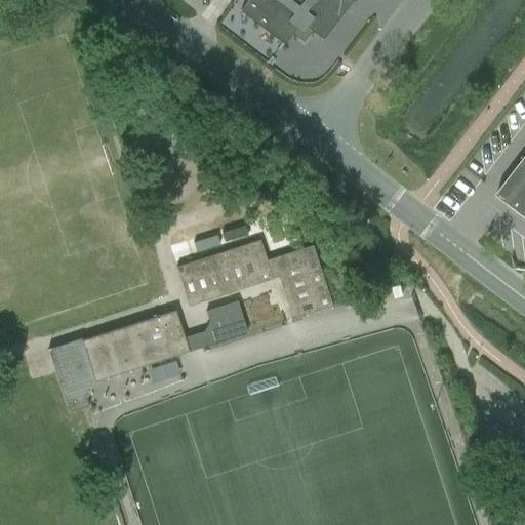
[(248,0),(240,11),(283,44),(294,31),(298,33),(306,33),(309,29),(322,39),(352,0),(248,0)]
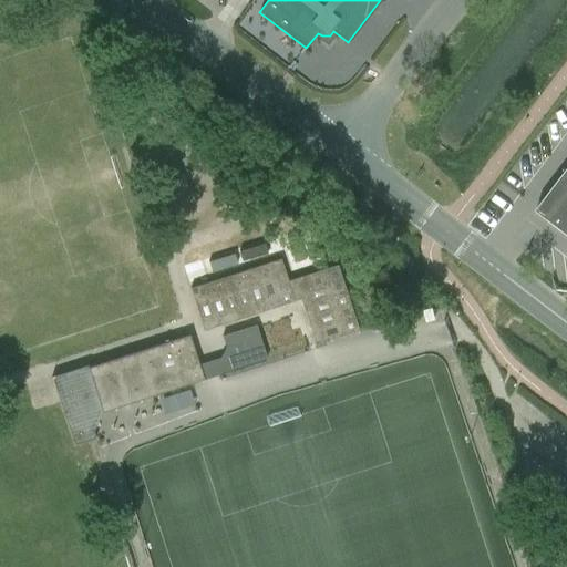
[(566,168),(537,208),(566,230),(566,168)]
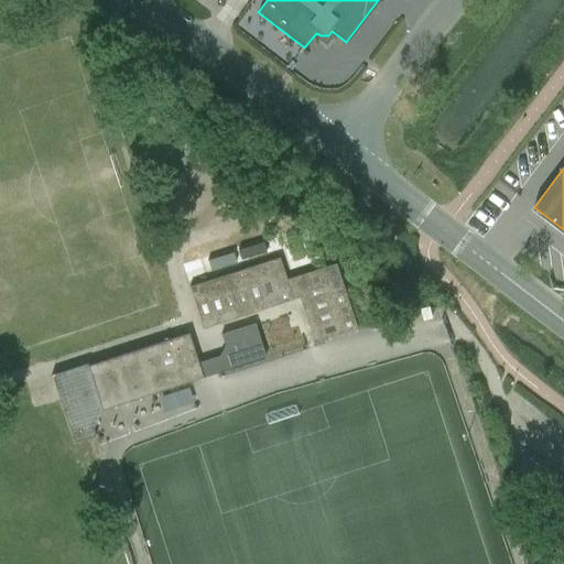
[(306,236),(282,243),(290,270),(315,262),(306,236)]
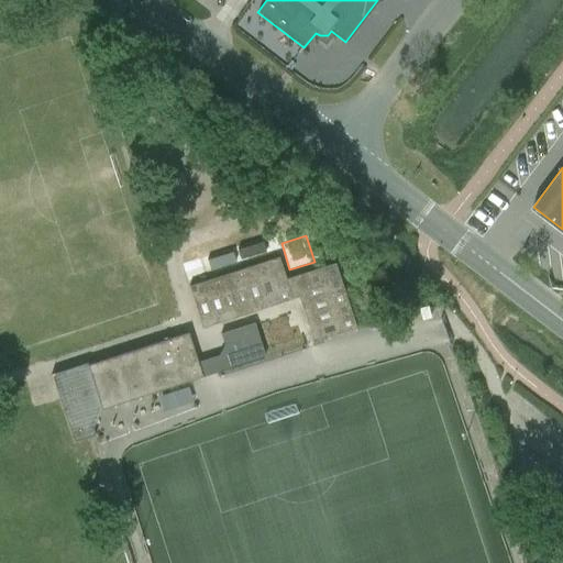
[(291,299),(278,257),(189,286),(202,328),(291,299)]
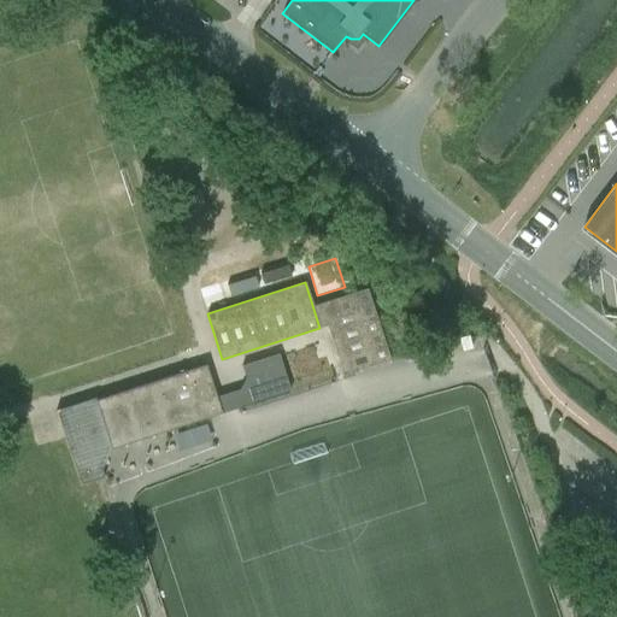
[(319,304),(342,375),(391,359),(368,289),(319,304)]
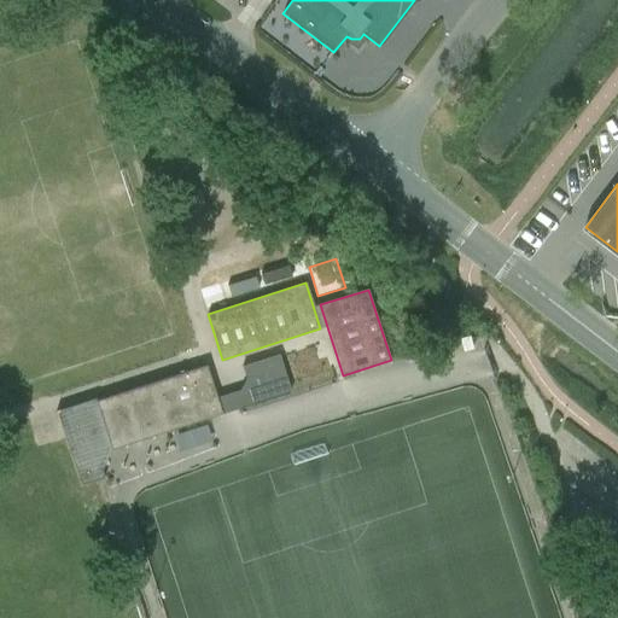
[(249,404),(290,391),(279,355),(242,366),(246,383),(244,389),(249,404)]
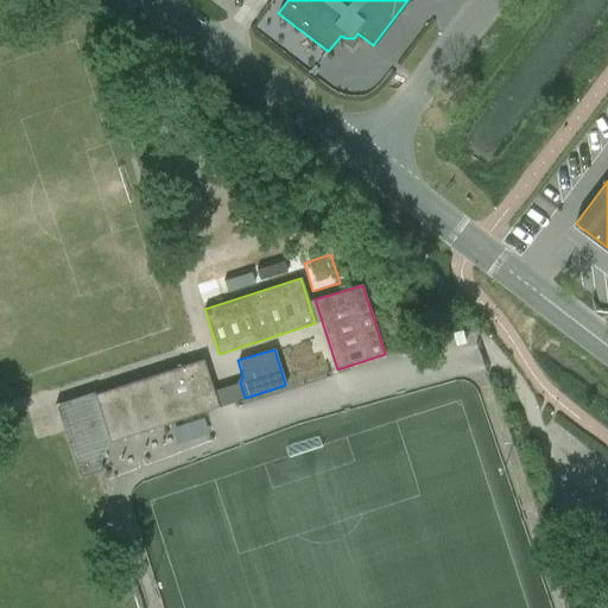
[(109,442),(217,407),(202,359),(94,394),(95,397),(57,409),(56,404),(55,404),(78,477),(102,470),(99,462),(109,442)]
